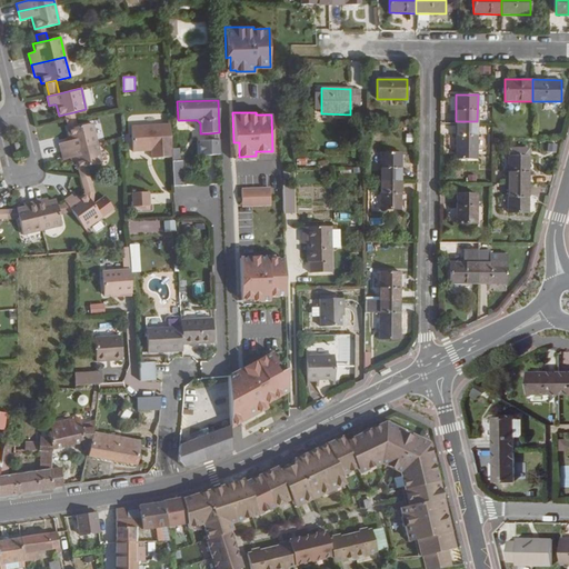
[(77,127),(75,118),(66,120),(68,129),(77,127)]
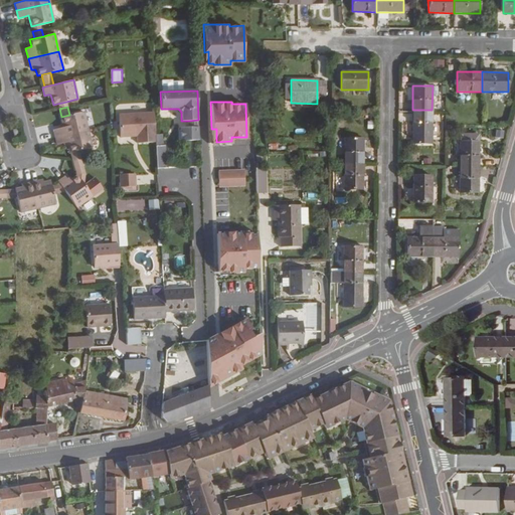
[(432,137),(432,110),(412,110),(412,137),(432,137)]
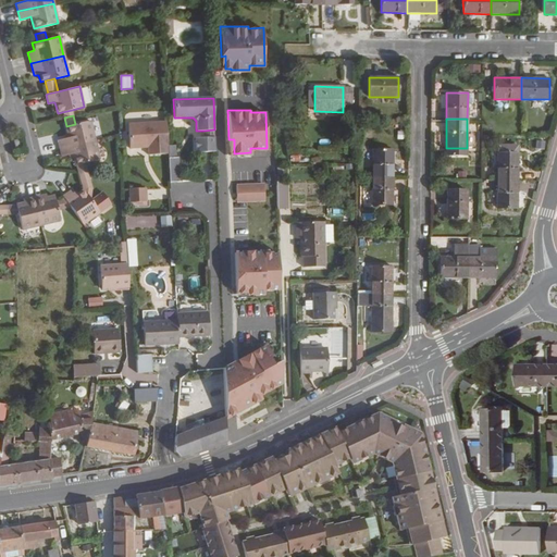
[(95,139),(90,120),(75,124),(66,126),(67,134),(69,137),(64,138),(57,140),(59,148),(95,139)]
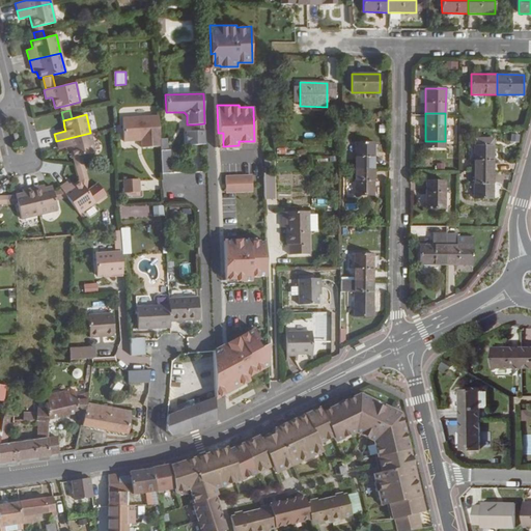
[(160,146),(158,116),(121,118),(123,141),(140,140),(140,147),(160,146)]
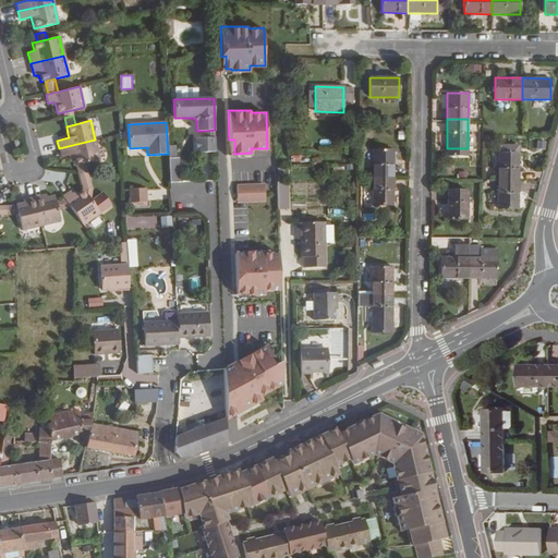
[(215,138),(215,130),(204,131),(204,138),(215,138)]
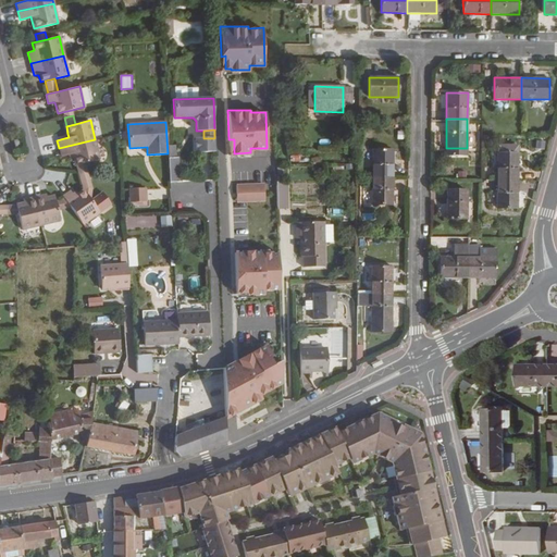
[(215,151),(214,138),(203,138),(196,139),(196,151),(215,151)]
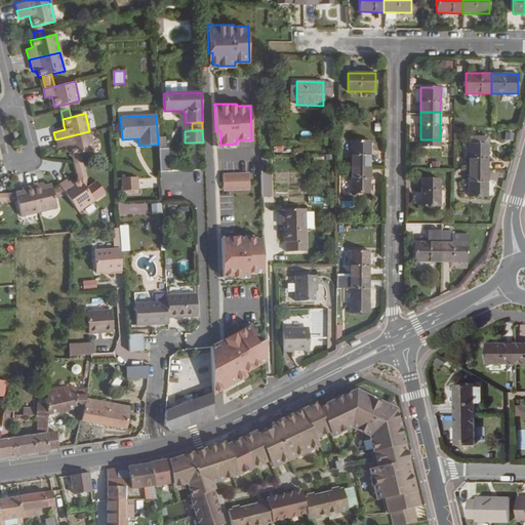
[(93,150),(89,131),(55,139),(57,148),(65,146),(69,145),(70,149),(71,156),(93,150)]
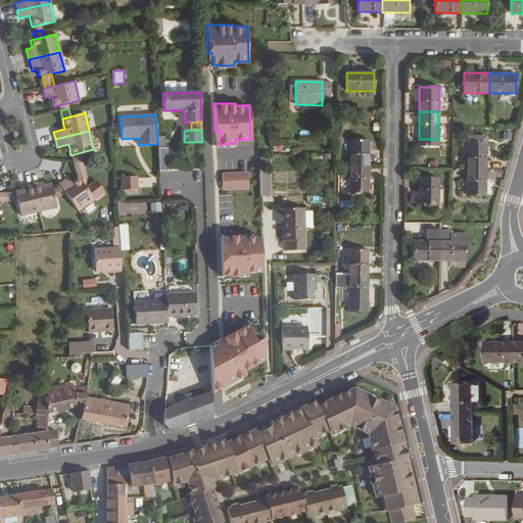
[(369,167),(369,140),(349,140),(349,167),(369,167)]
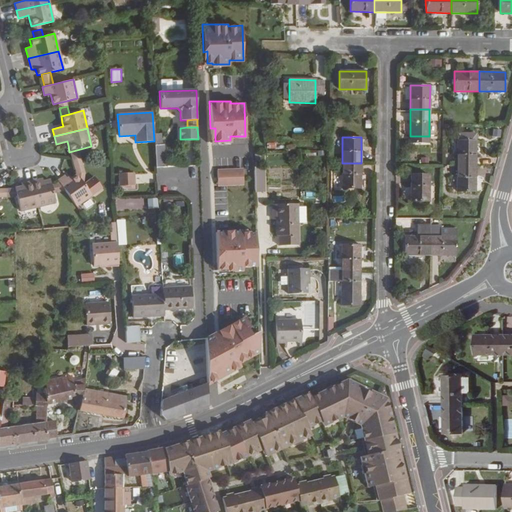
[(476,166),(476,141),(456,140),(456,166),(476,166)]
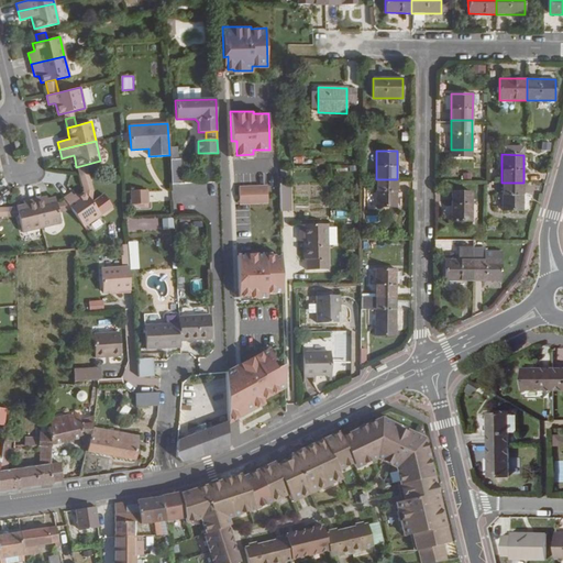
[(180,183),(179,159),(177,159),(169,159),(170,184),(180,183)]
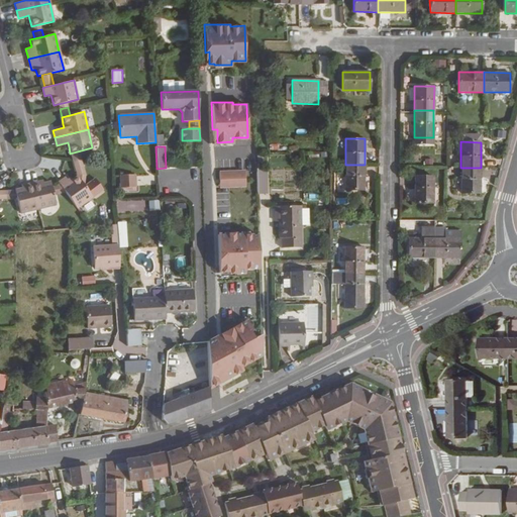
[(365,190),(365,165),(345,165),(345,190),(365,190)]
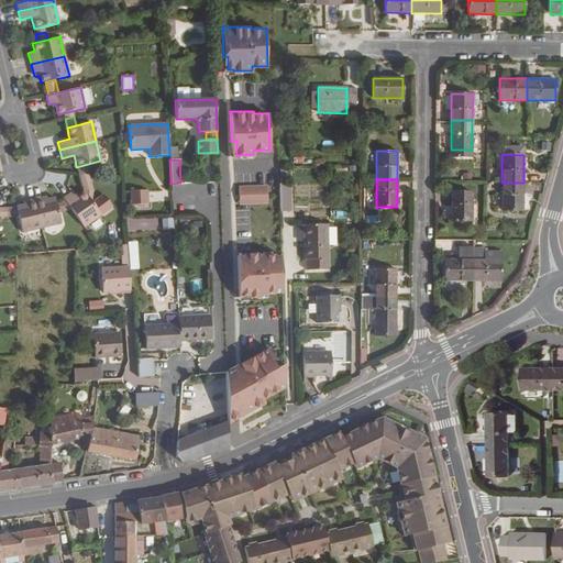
[(523,210),(523,183),(501,183),(501,192),(501,210),(523,210)]
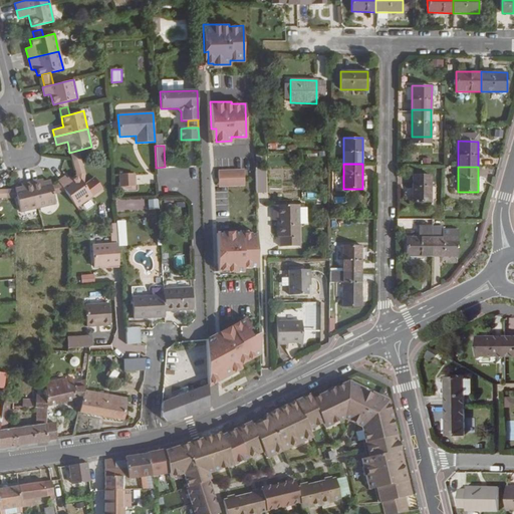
[(267,168),(256,168),(256,193),(267,193),(267,168)]
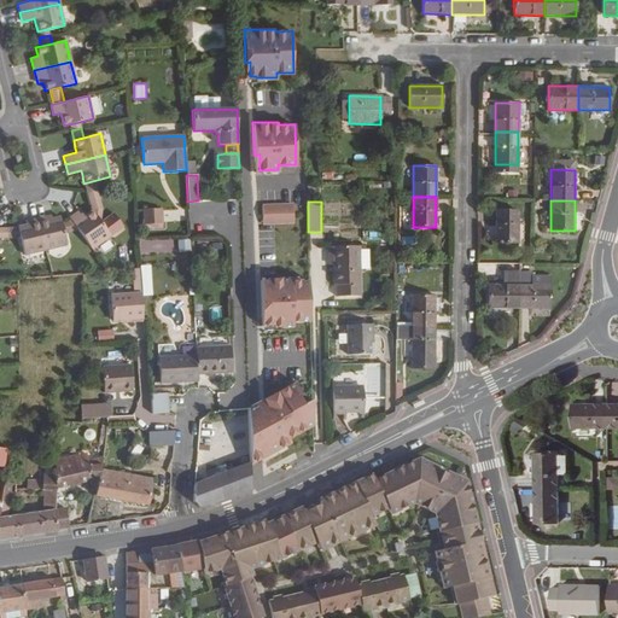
[(293,222),(293,204),(262,204),(262,222),(293,222)]
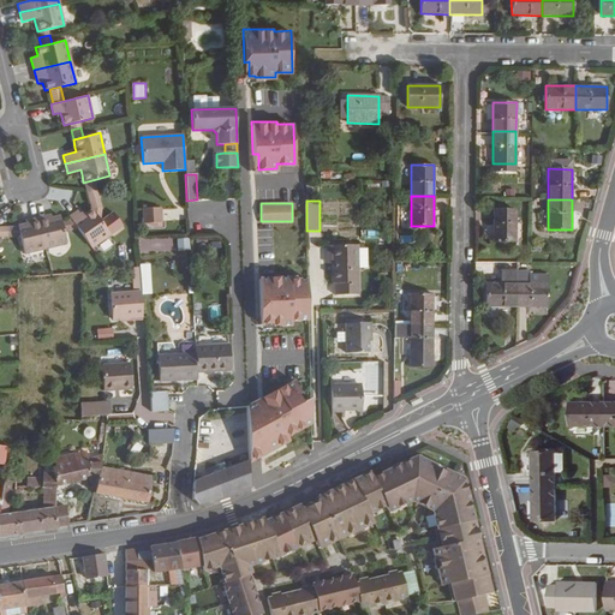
[(163,208),(143,208),(143,228),(163,227),(163,208)]
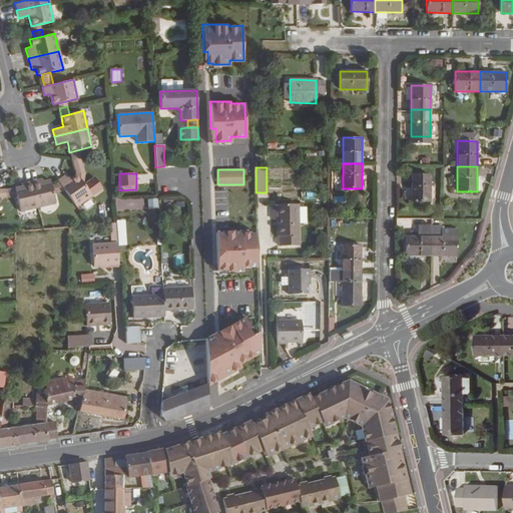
[(91,195),(77,174),(70,178),(68,180),(66,177),(65,175),(58,180),(59,182),(64,190),(75,206),(91,195)]
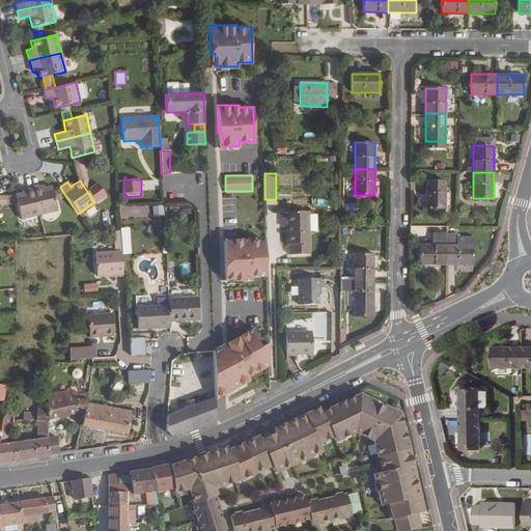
[(445,208),(445,180),(425,180),(425,208),(445,208)]
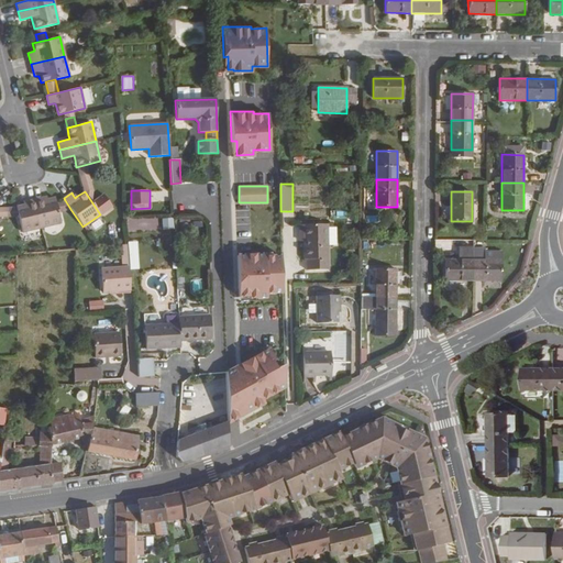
[(56,202),(54,196),(47,198),(46,197),(34,199),(41,228),(61,222),(58,212),(56,202)]
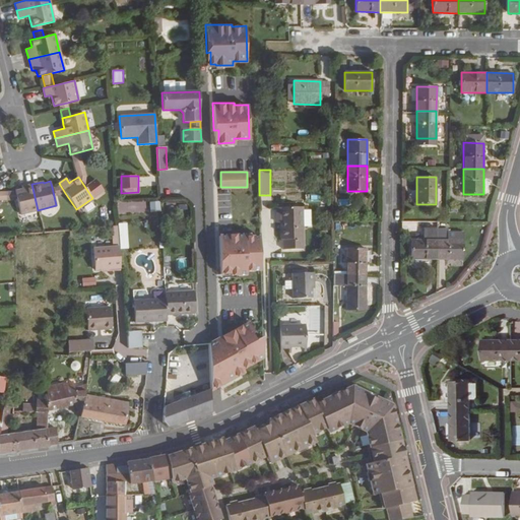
[(38,210),(31,184),(21,187),(21,188),(14,190),(15,192),(16,199),(20,214),(38,210)]
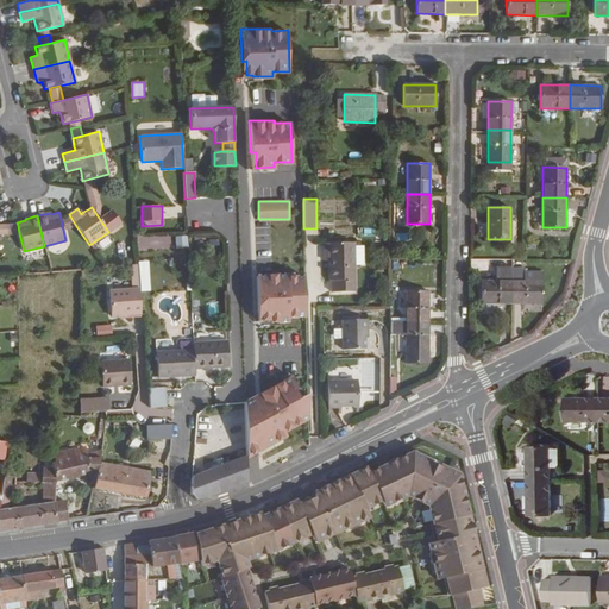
[(76,226),(70,217),(61,219),(63,230),(76,226)]
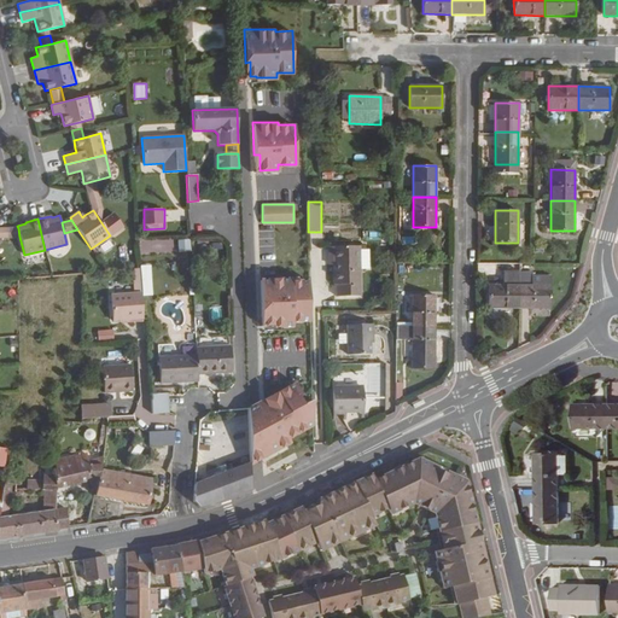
[(19,237),(18,228),(6,228),(0,238),(19,237)]
